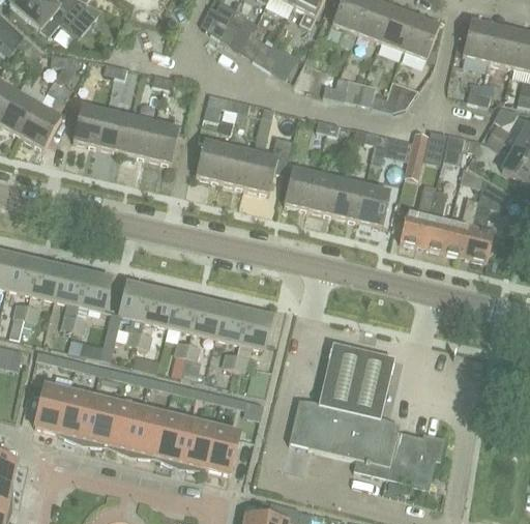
[(49,36),(60,23),(77,38),(100,10),(85,2),(81,0),(55,0),(54,1),(53,0),(11,0),(9,2),(49,36)]
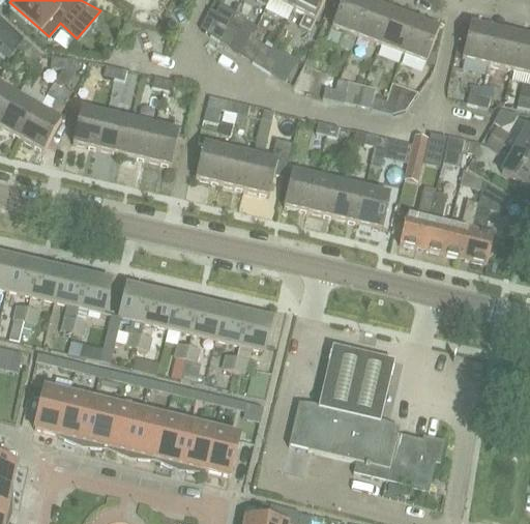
[(295,0),(293,5),(303,10),(298,22),(311,27),(323,0),(295,0)]
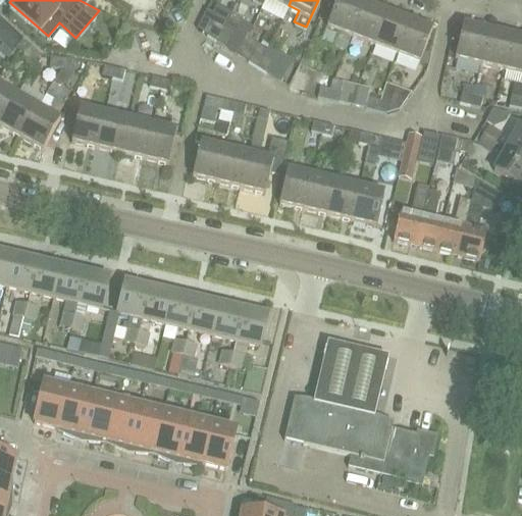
[(346,47),(352,33),(364,0),(337,0),(328,23),(341,28),(334,43),(346,47)]
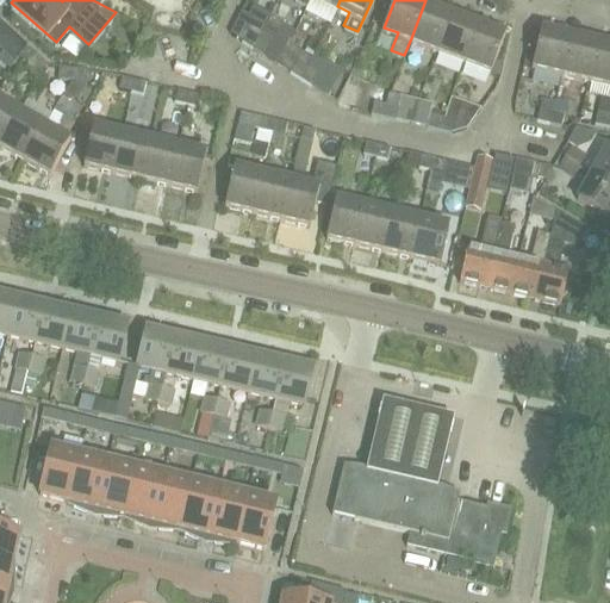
[(453,10),(429,0),(425,0),(411,38),(437,48),(453,10)]
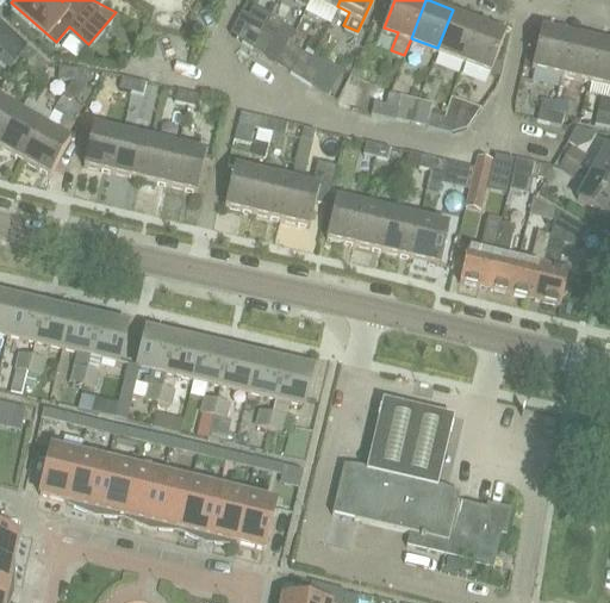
[(437,48),(464,58),(479,20),(453,10),(437,48)]
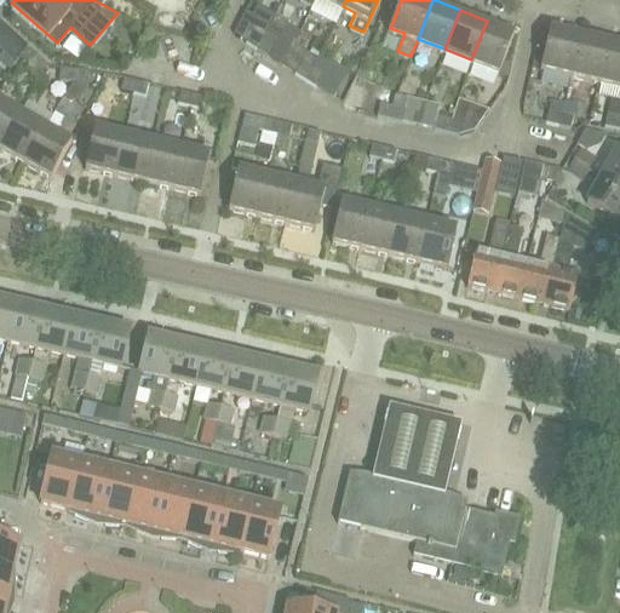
[(515,30),(487,21),(471,59),(499,70),(515,30)]
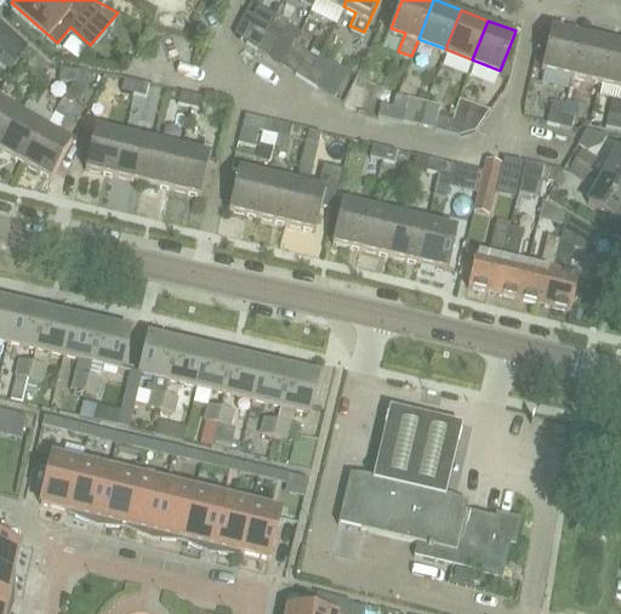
[(542,66),(571,73),(581,32),(552,26),(542,66)]
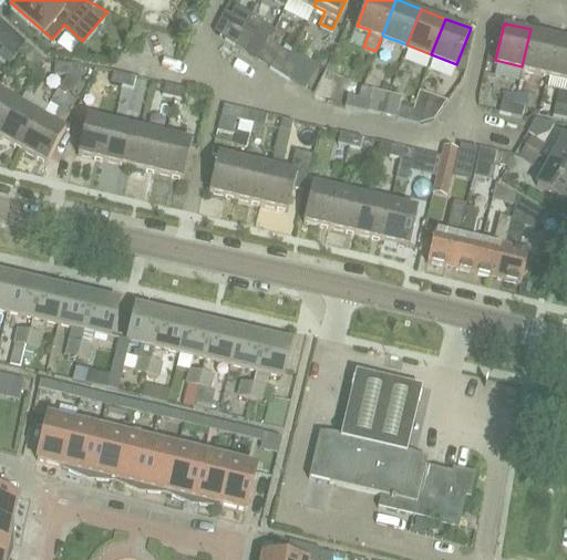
[(236,41),(240,31),(230,24),(224,34),(236,41)]
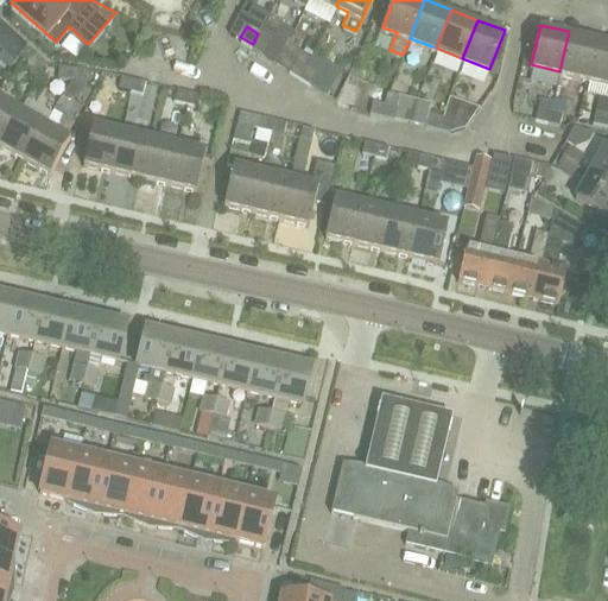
[(587,77),(596,38),(569,31),(559,71),(587,77)]
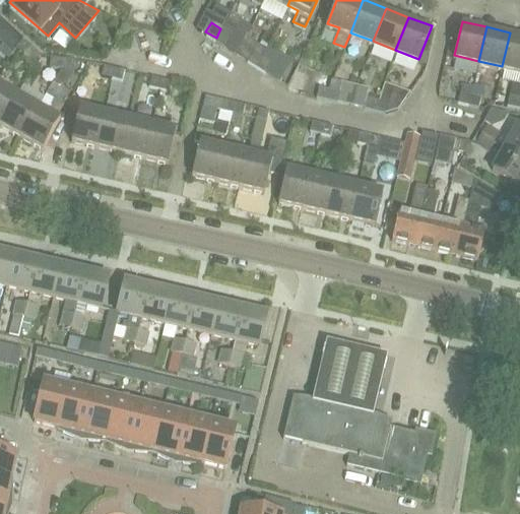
[(8,36),(15,43),(23,36),(16,28),(8,36)]
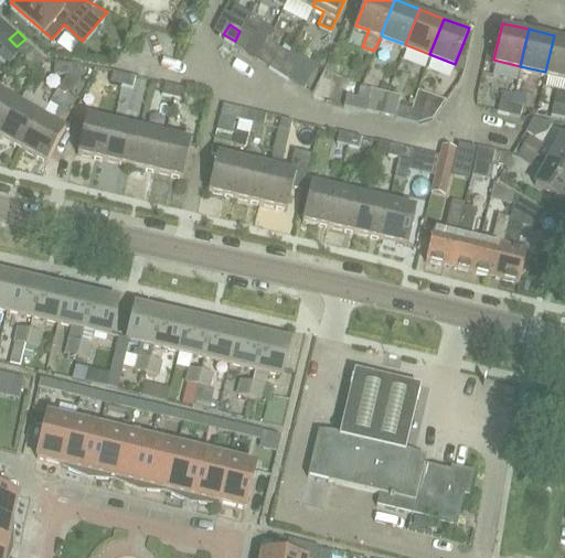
[(249,36),(240,31),(235,41),(243,46),(249,36)]
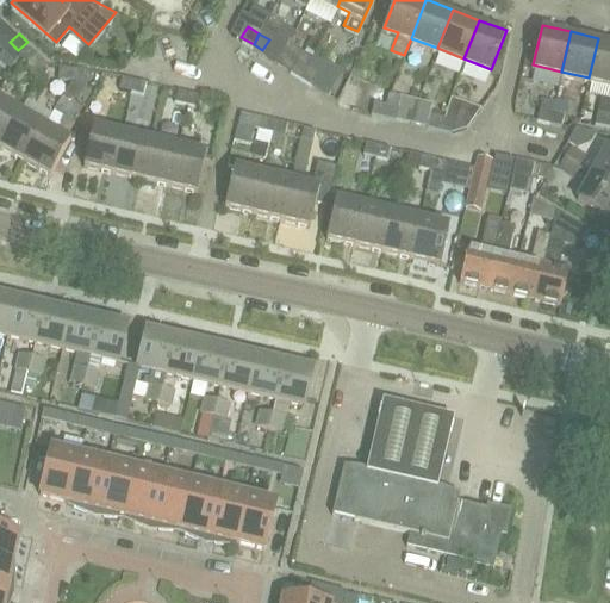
[(589,78),(609,82),(609,39),(598,38),(589,78)]
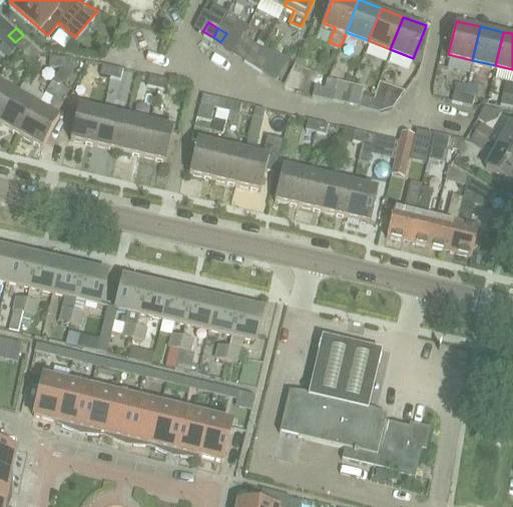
[(30,42),(23,35),(15,42),(23,50),(30,42)]
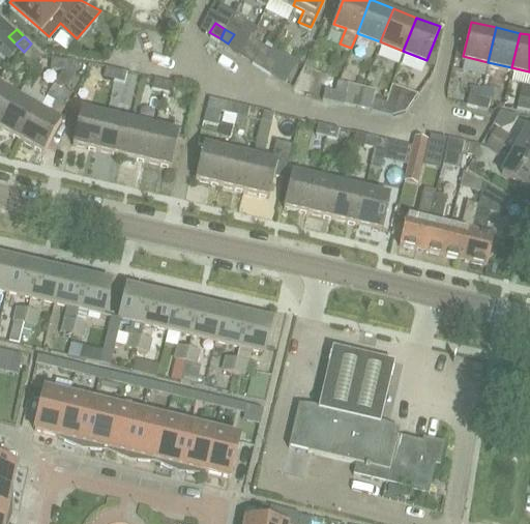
[(252,59),(263,65),(268,55),(258,49),(252,59)]
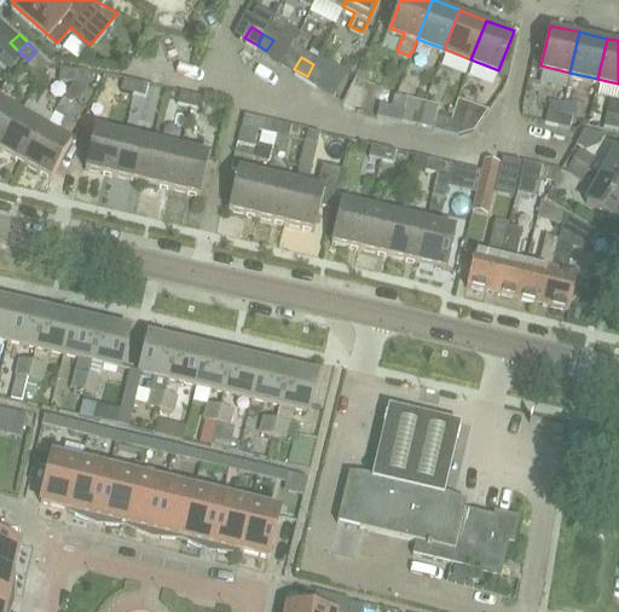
[(84,79),(84,76),(85,67),(59,63),(58,76),(71,78),(84,79)]
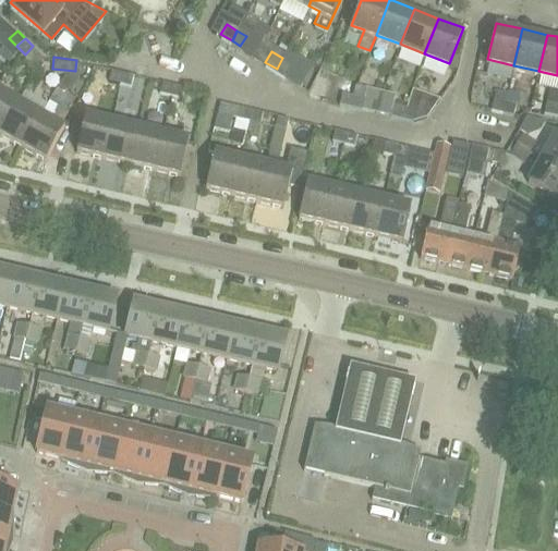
[(282,58),(277,69),(284,73),(290,63),(282,58)]
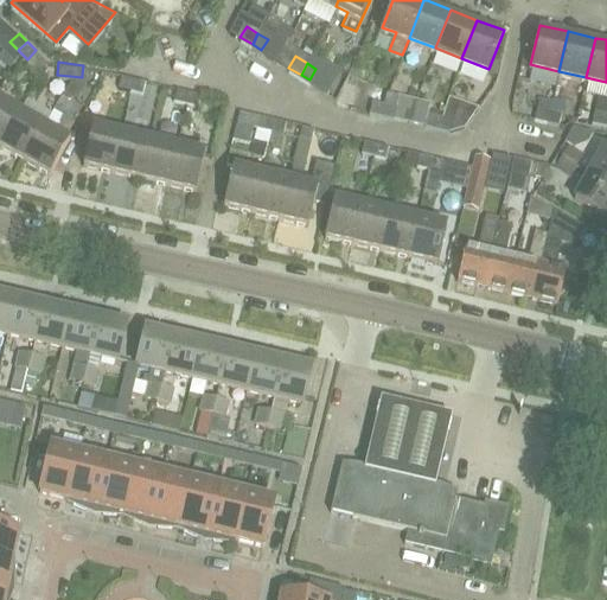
[(132,87),(135,75),(120,71),(117,83),(132,87)]
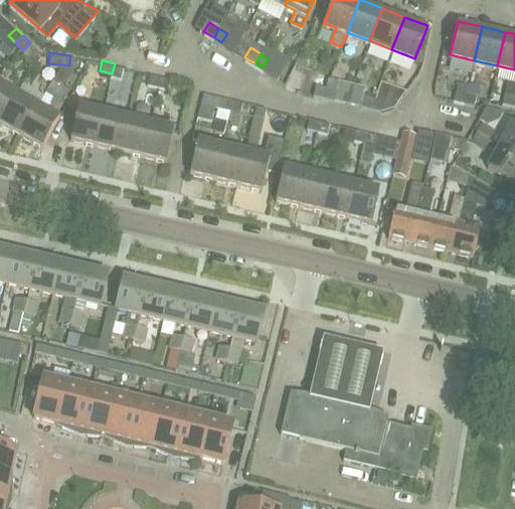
[(69,65),(59,64),(47,85),(58,91),(73,65),(69,63),(69,65)]
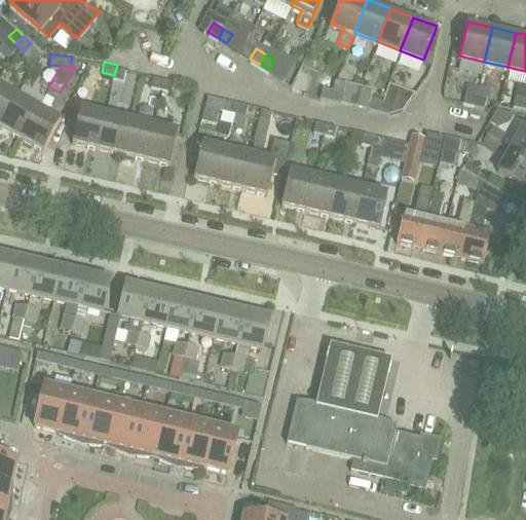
[(117,65),(114,75),(122,77),(125,67),(117,65)]
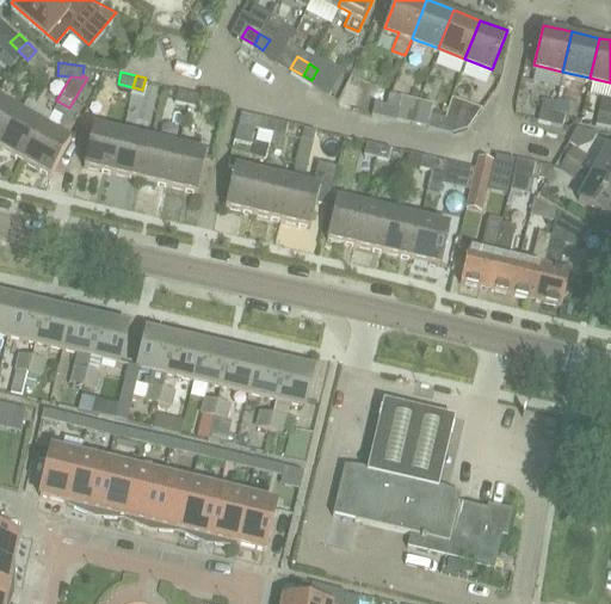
[(189,100),(191,88),(177,85),(174,98),(189,100)]
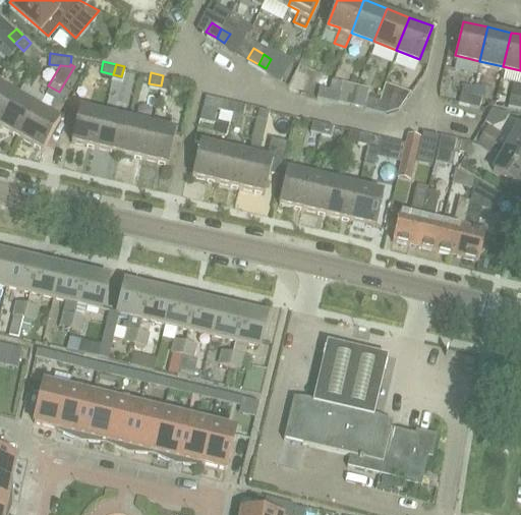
[(163,75),(161,86),(169,88),(172,77),(163,75)]
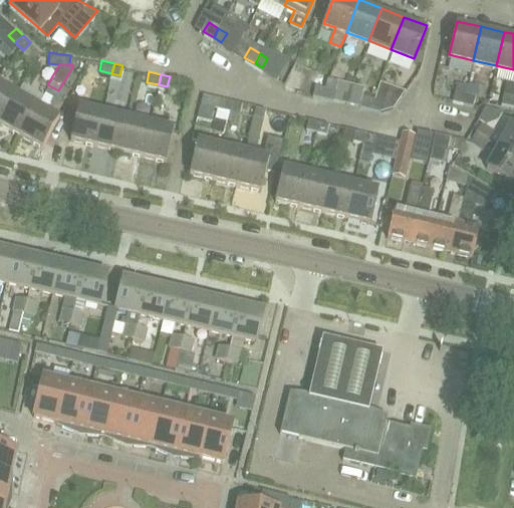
[(334,86),(328,84),(325,94),(345,99),(350,80),(337,76),(334,86)]
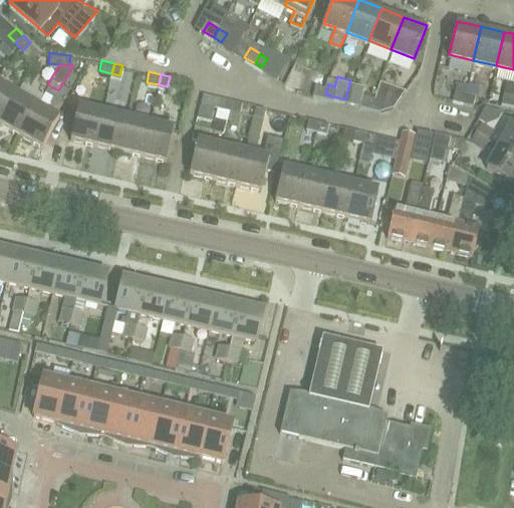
[(0,119),(0,120),(17,90),(0,80),(0,119)]
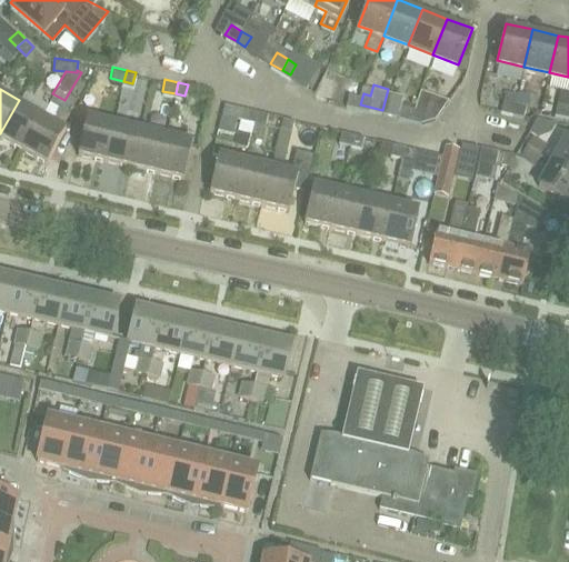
[(0,133),(23,147),(42,112),(48,101),(26,89),(19,100),(0,133)]
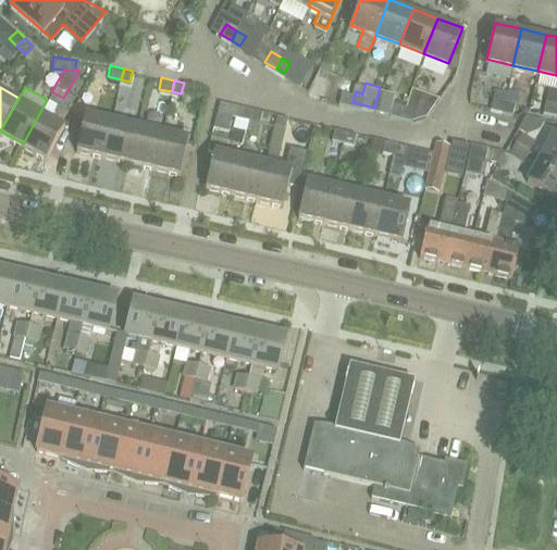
[(374,108),(403,114),(405,103),(392,100),(395,90),(380,87),(374,108)]
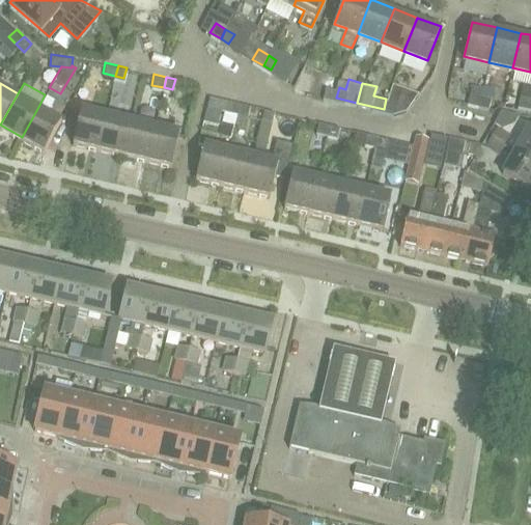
[(339,87),(332,86),(325,84),(323,94),(330,97),(336,98),(339,87)]
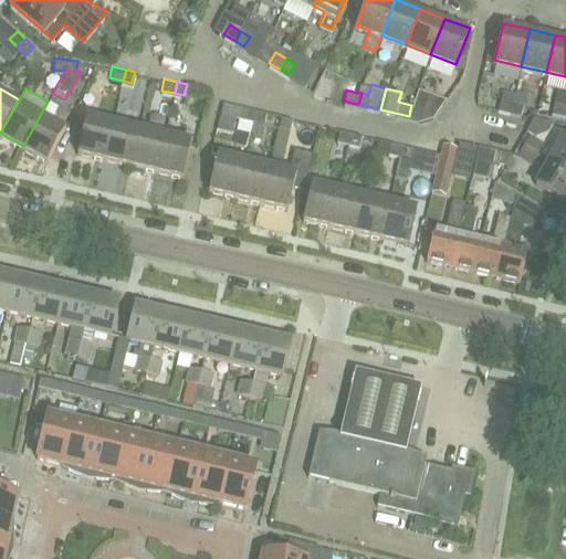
[(415,93),(411,105),(409,116),(418,118),(421,107),(431,111),(435,98),(415,93)]
